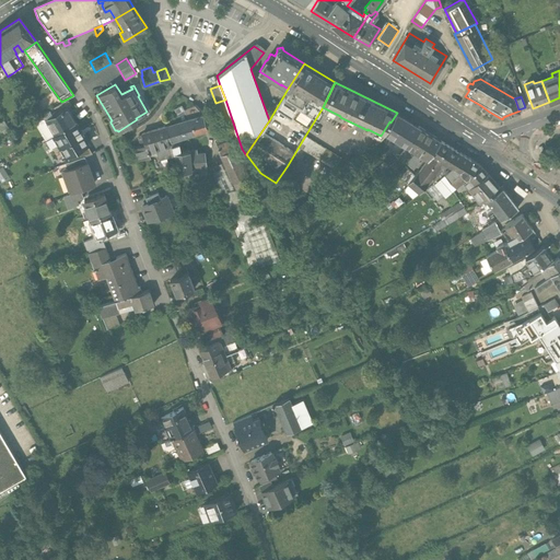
[(55,135),(45,118),(67,106),(67,107),(71,105),(68,98),(61,102),(32,119),(45,140),(54,136),(55,135)]
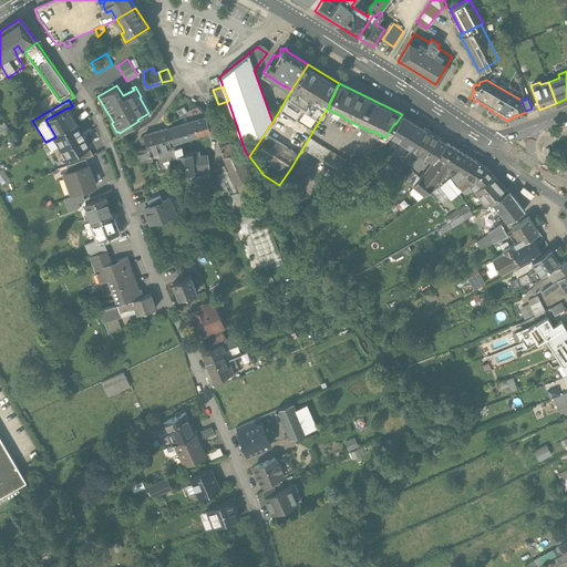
[(78,123),(68,109),(68,107),(45,120),(55,136),(78,123)]
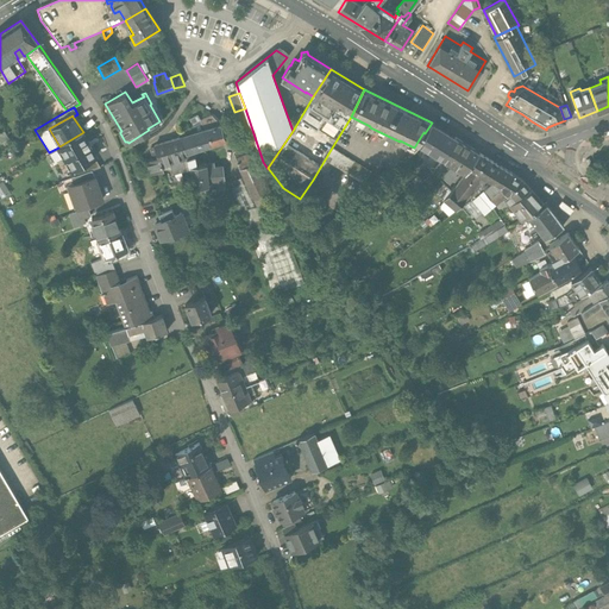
[(192,152),(212,145),(226,142),(221,126),(212,115),(200,120),(192,126),(179,133),(180,138),(184,155),(192,152)]
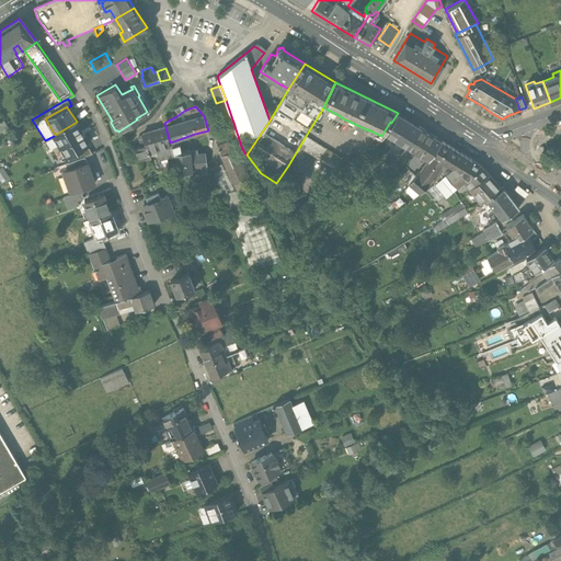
[(182,106),(174,111),(176,116),(184,111),(182,106)]
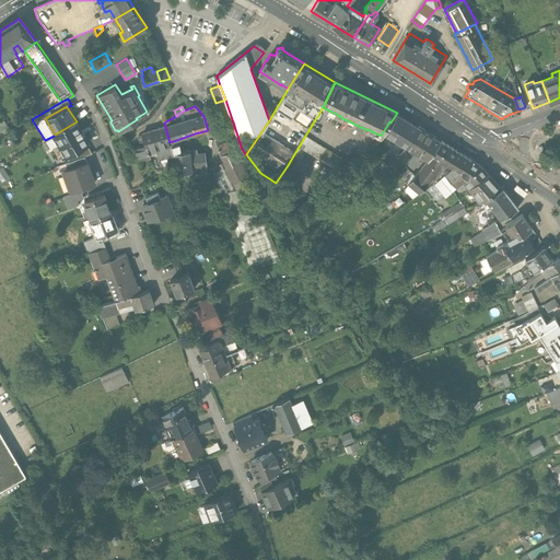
[(388,135),(406,146),(419,126),(397,113),(391,123),(389,121),(381,136),(381,137),(385,139),(388,135)]
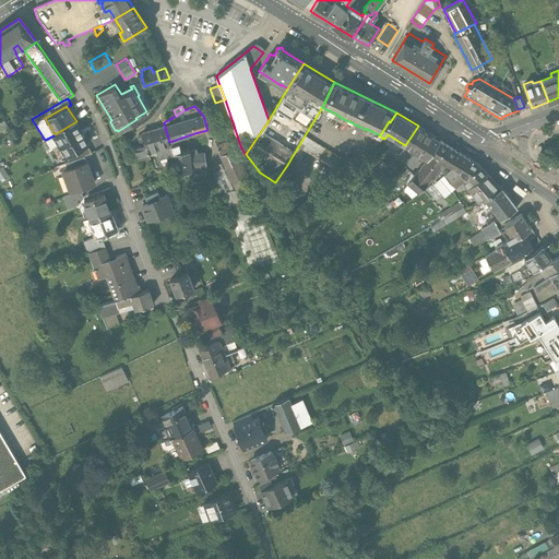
[(76,121),(55,134),(54,135),(66,156),(86,144),(88,143),(76,121)]
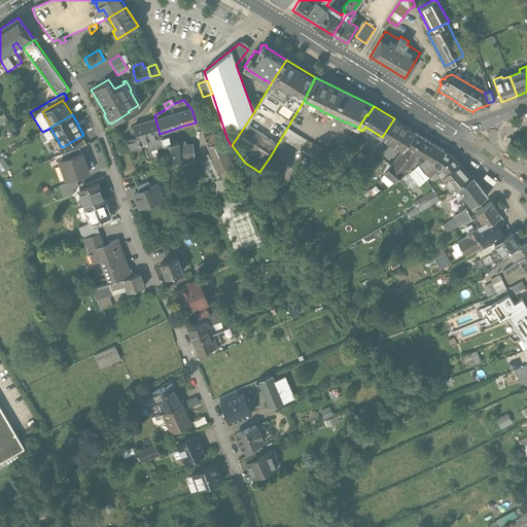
[(382,137),(391,143),(382,153),(388,159),(398,147),(401,149),(407,144),(415,132),(405,126),(394,118),(382,137)]
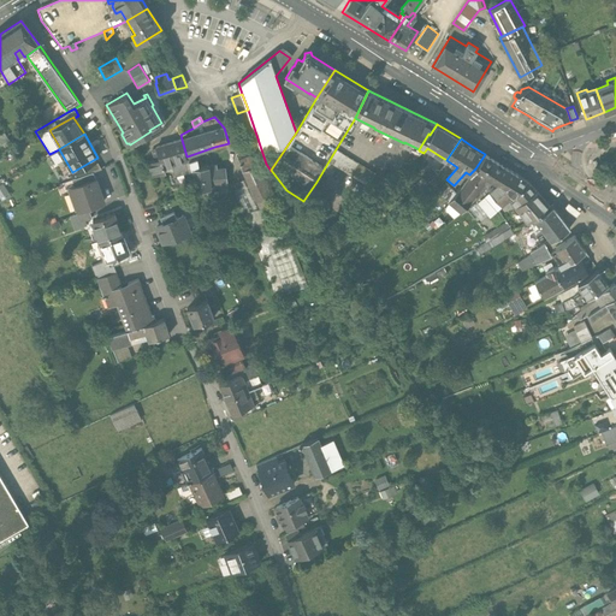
[(153,177),(165,173),(173,173),(171,165),(187,159),(187,157),(182,140),(155,148),(155,149),(152,152),(154,161),(148,164),(153,177)]
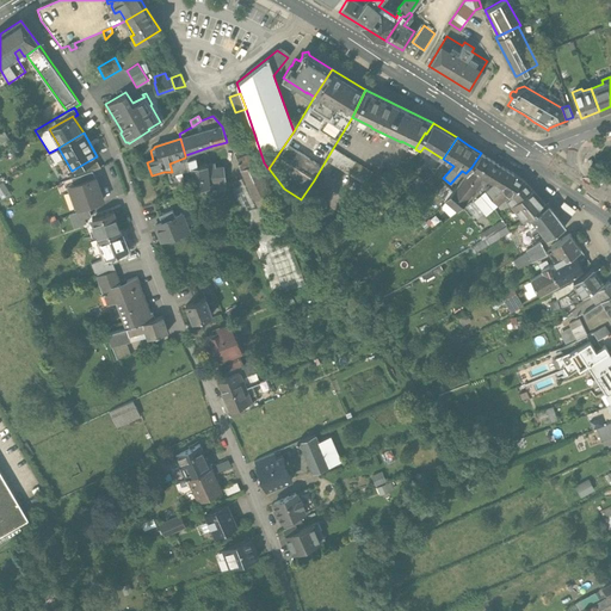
[(372,173),(333,148),(314,180),(320,184),(327,172),(329,173),(334,166),(364,184),(372,173)]
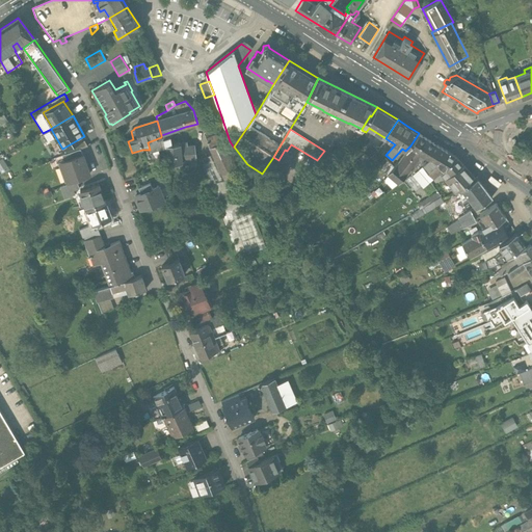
[(419,133),(410,145),(421,153),(424,155),(425,154),(429,157),(422,162),(433,177),(441,170),(443,168),(435,160),(447,151),(430,141),(419,133)]
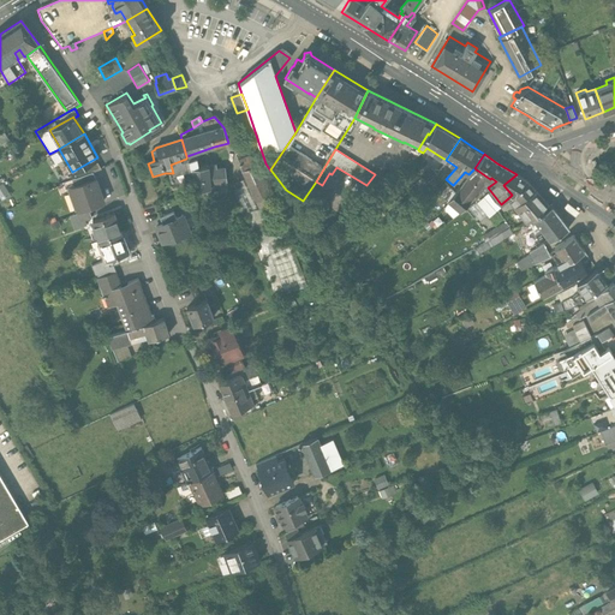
[(248,180),(260,208),(263,215),(276,209),(252,156),(239,162),(248,180)]
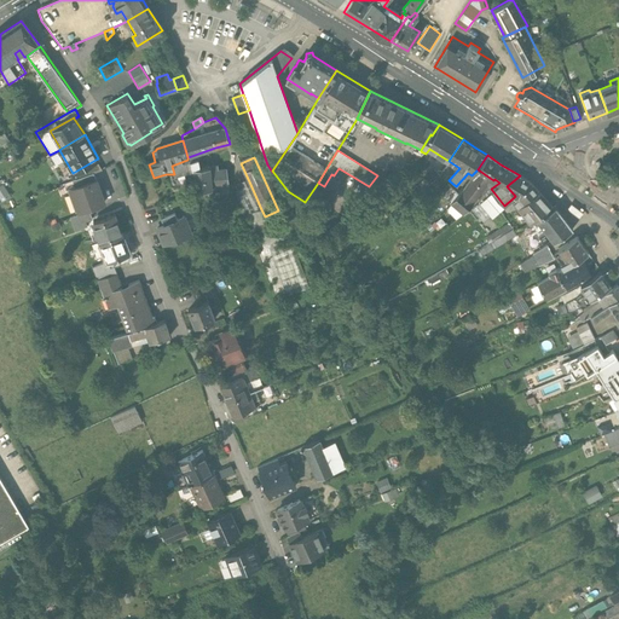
[(102,169),(96,160),(73,173),(76,179),(93,173),(102,169)]
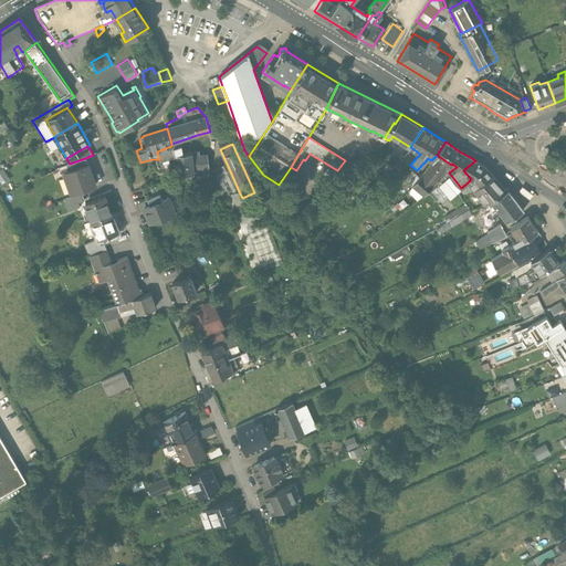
[(160,164),(175,159),(173,149),(171,146),(157,152),(159,159),(160,164)]
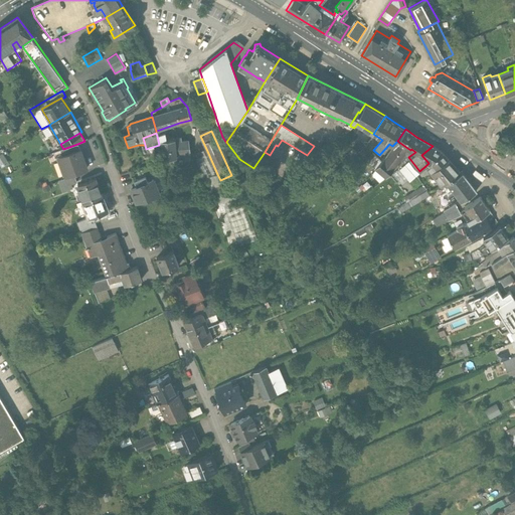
[(116,145),(122,140),(117,134),(111,138),(116,145)]
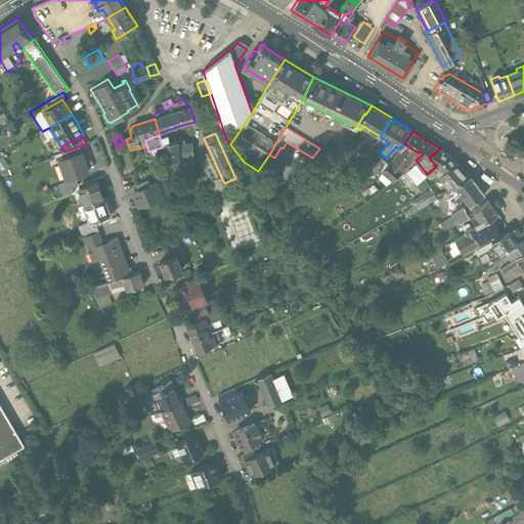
[(184,145),(184,142),(169,144),(167,136),(166,136),(160,138),(162,147),(164,146),(167,164),(179,162),(179,161),(193,159),(191,145),(184,145)]
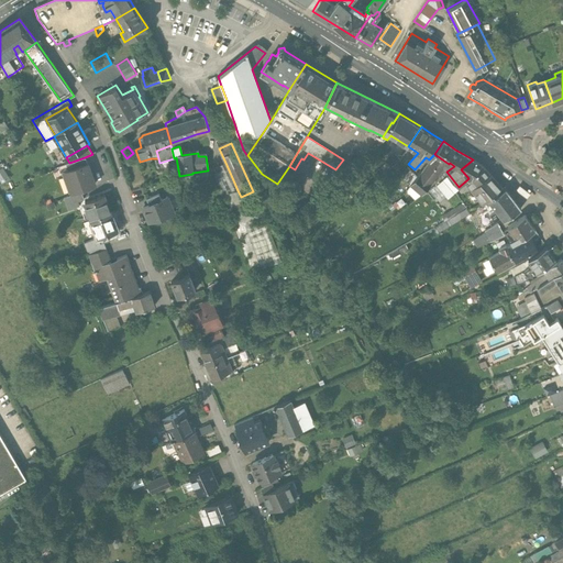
[(399,159),(394,153),(385,162),(390,167),(399,159)]
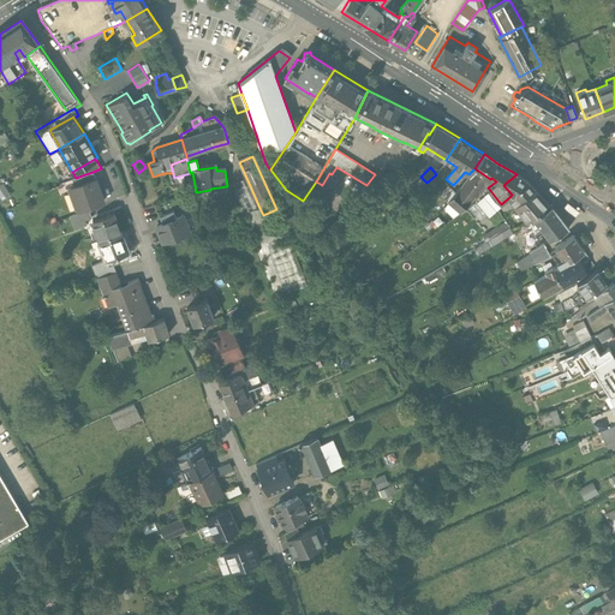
[(461,212),(487,177),(475,168),(469,174),(460,187),(459,186),(448,201),(461,212)]
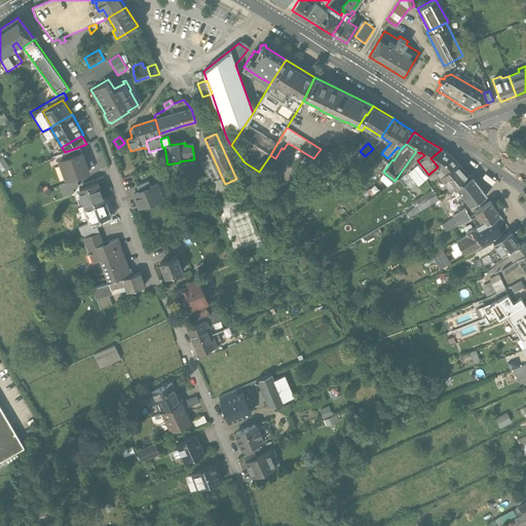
[(128,151),(126,146),(115,150),(117,156),(128,151)]
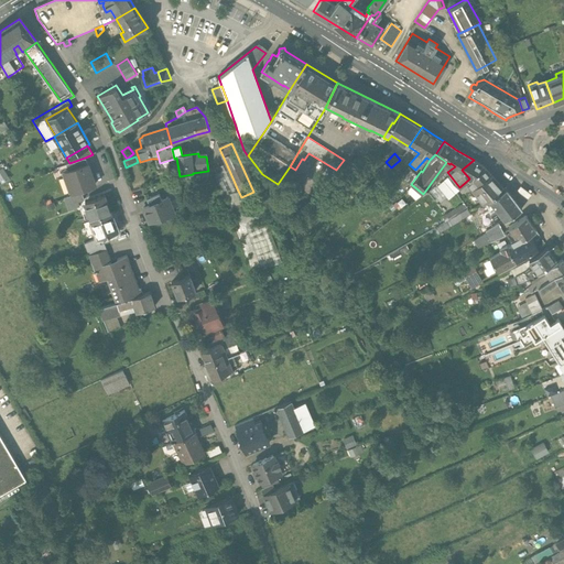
[(65,165),(68,171),(87,164),(85,158),(69,163),(65,165)]
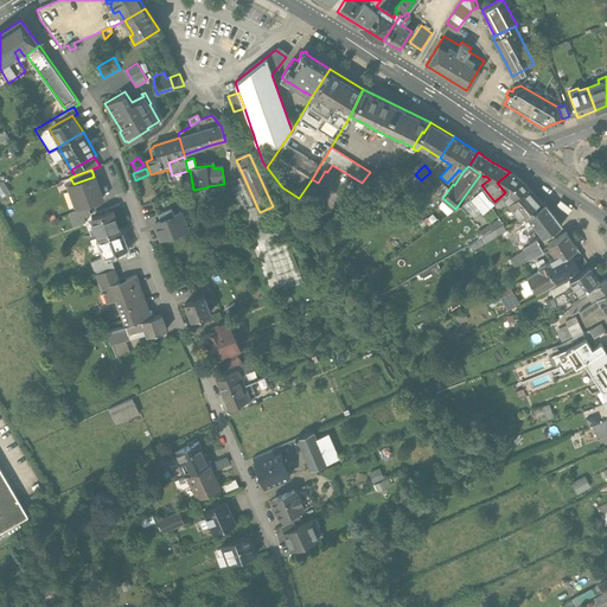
[(503,195),(521,218),(542,203),(521,179),(518,179),(510,172),(497,183),(505,192),(503,195)]
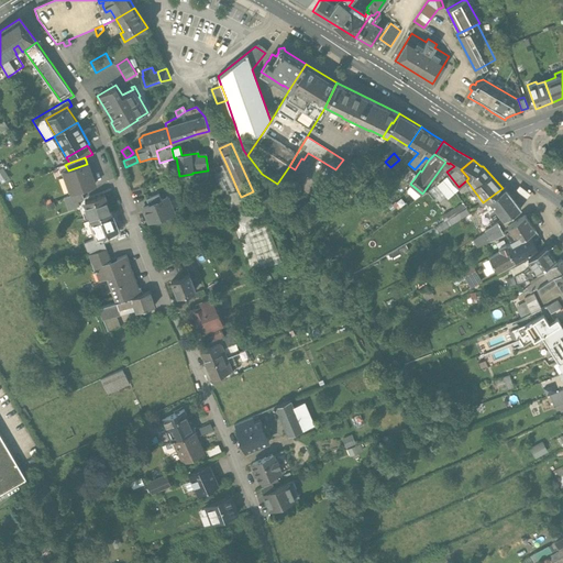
[(459,187),(446,172),(454,166),(450,163),(449,164),(434,181),(446,197),(459,187)]
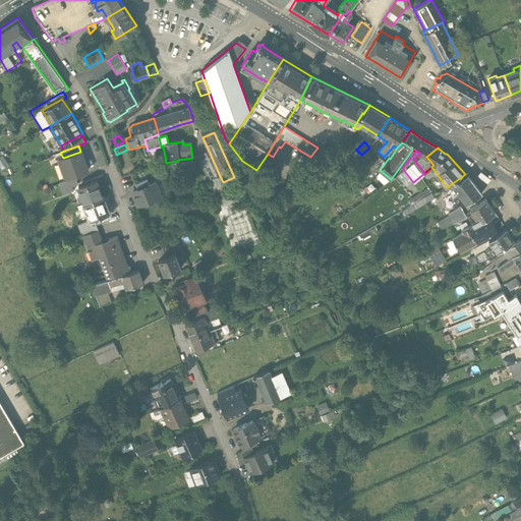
[(63,158),(59,159),(66,178),(88,170),(80,152),(63,158)]
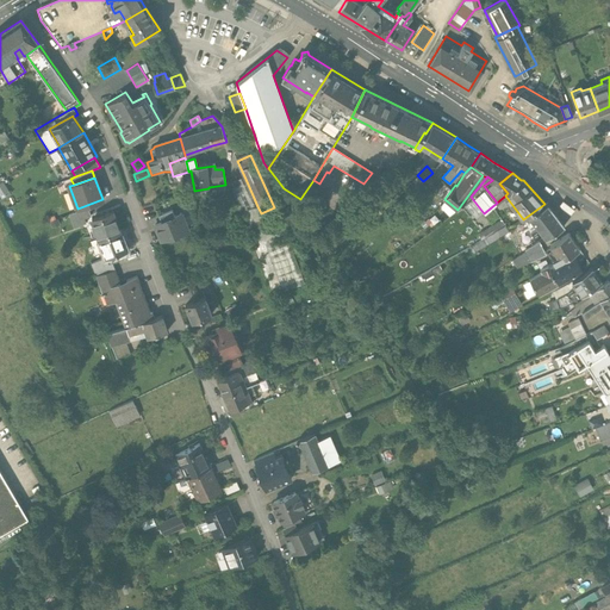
[(231,185),(238,215),(257,206),(246,179),(231,185)]
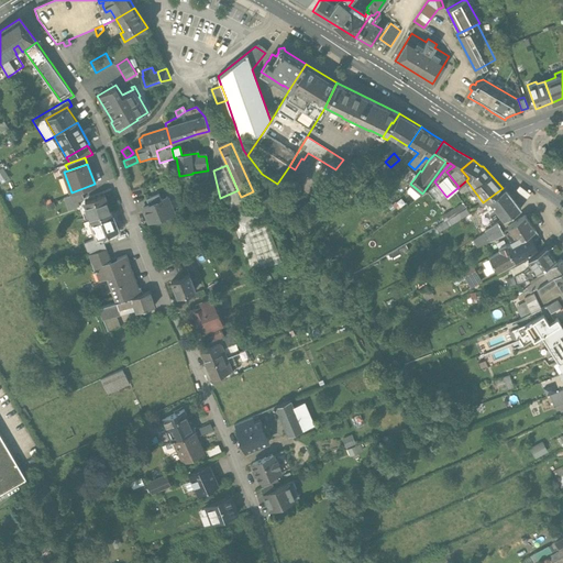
[(0,180),(0,183),(9,177),(2,166),(0,167),(0,180)]
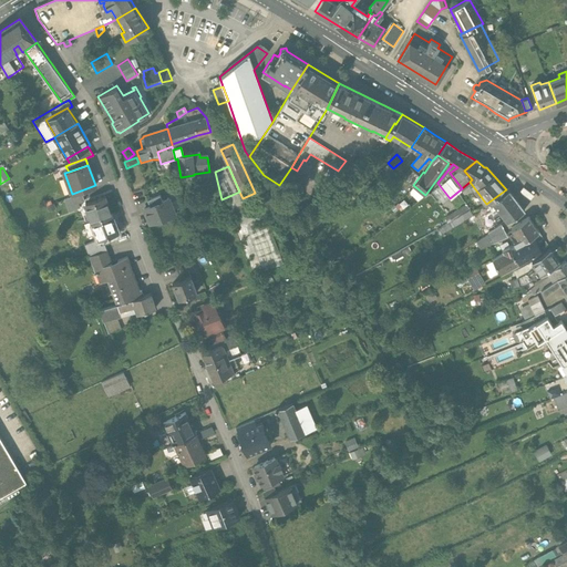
[(508,189),(506,189),(486,204),(490,206),(493,215),(497,223),(505,218),(507,220),(524,209),(508,189)]
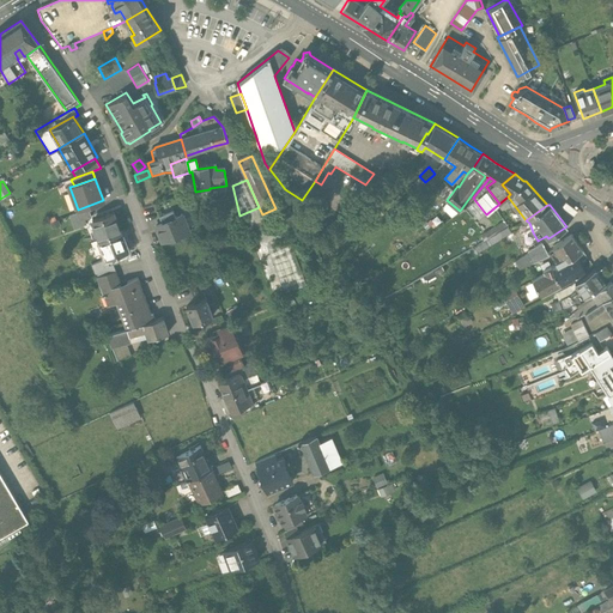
[(253,238),(255,247),(263,243),(299,226),(292,214),(289,216),(287,212),(279,216),(275,208),(262,214),(259,207),(240,216),(247,240),(253,238)]
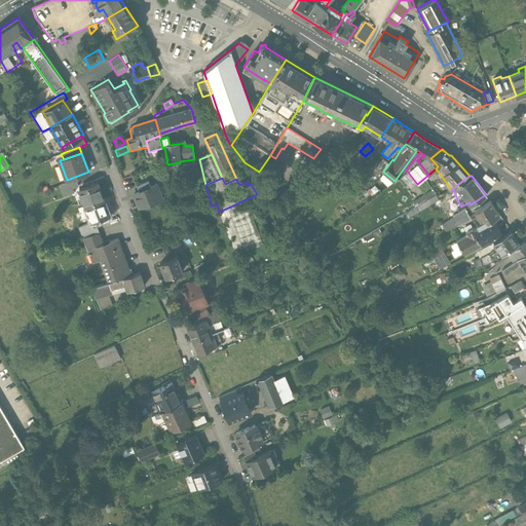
[(75,179),(59,185),(64,196),(74,192),(72,188),(77,186),(75,179)]
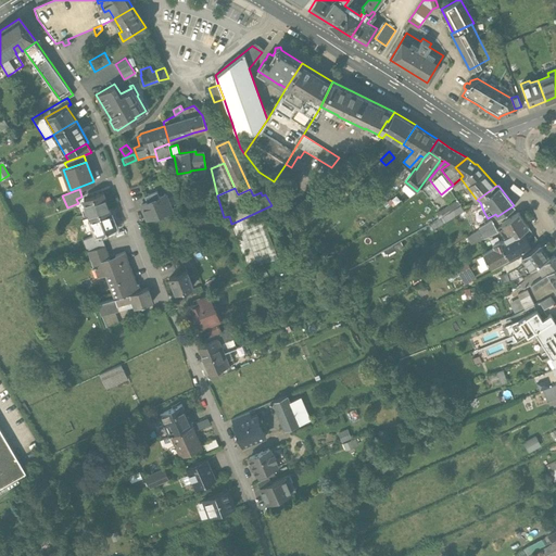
[(84,201),(90,218),(109,212),(104,200),(104,199),(102,193),(84,201)]
